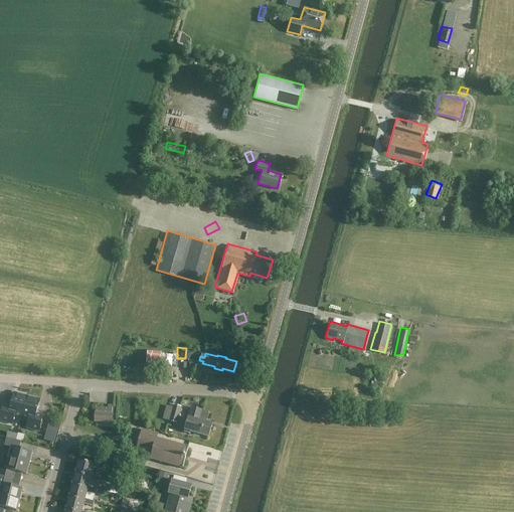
[(196,370),(199,361),(192,359),(190,368),(196,370)]
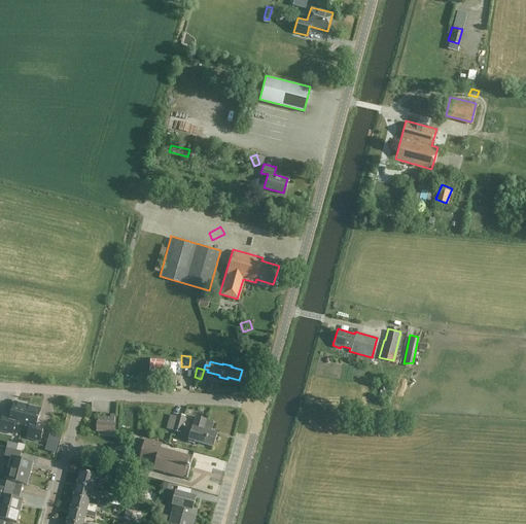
[(21,426),(27,404),(22,403),(22,400),(16,399),(15,400),(13,400),(9,415),(2,412),(0,419),(0,427),(11,431),(13,424),(21,426)]
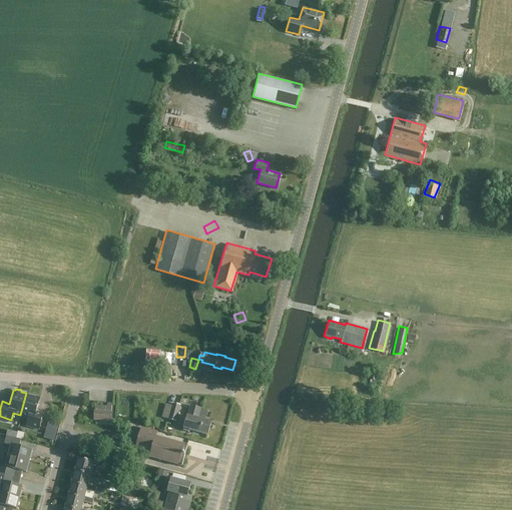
[(30,394),(26,393),(20,415),(27,417),(26,419),(29,425),(38,427),(42,412),(35,410),(37,403),(38,403),(39,400),(38,398),(39,396),(37,396),(36,395),(32,393),(30,394)]
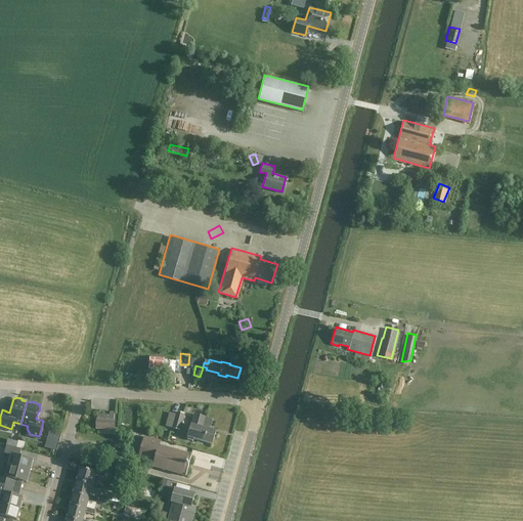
[(171,427),(178,429),(183,411),(176,409),(171,427)]
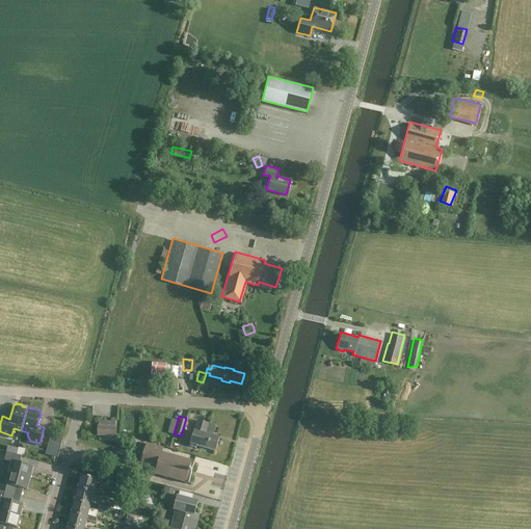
[(209,430),(213,431),(215,423),(196,418),(189,444),(194,446),(195,444),(214,449),(217,435),(212,434),(209,433),(209,430)]
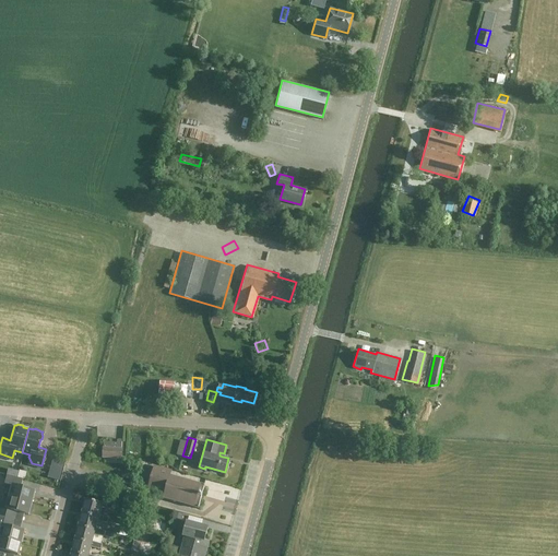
[(103,440),(102,456),(119,457),(120,441),(103,440)]
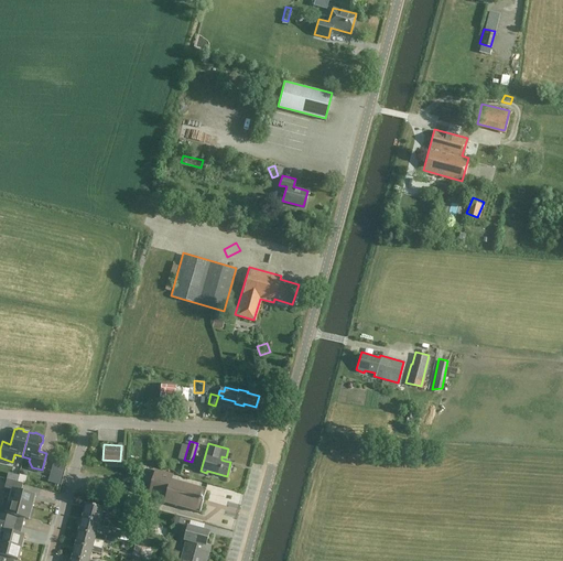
[(154,468),(148,492),(165,496),(163,502),(198,511),(203,499),(205,488),(170,478),(172,473),(154,468)]
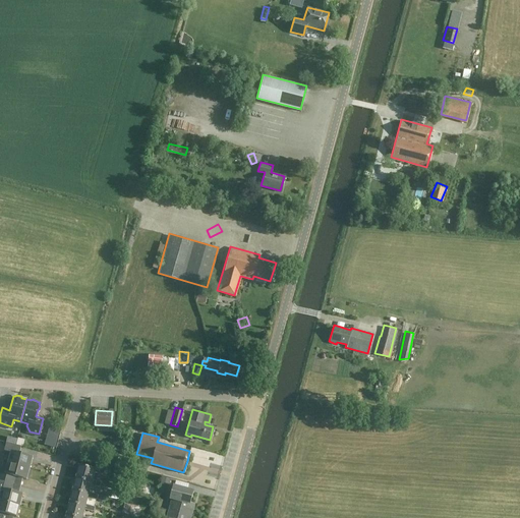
[(7,461),(29,467),(32,456),(18,452),(20,445),(5,441),(2,453),(9,455),(7,461)]
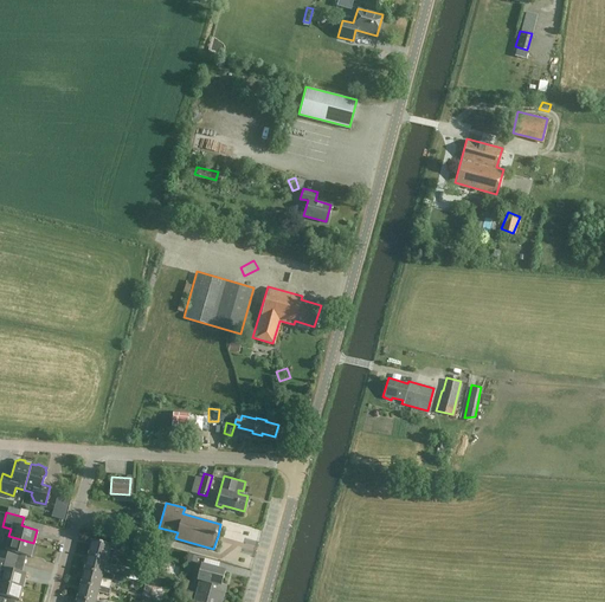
[(30,555),(33,543),(8,536),(7,543),(0,541),(0,556),(12,560),(14,551),(30,555)]
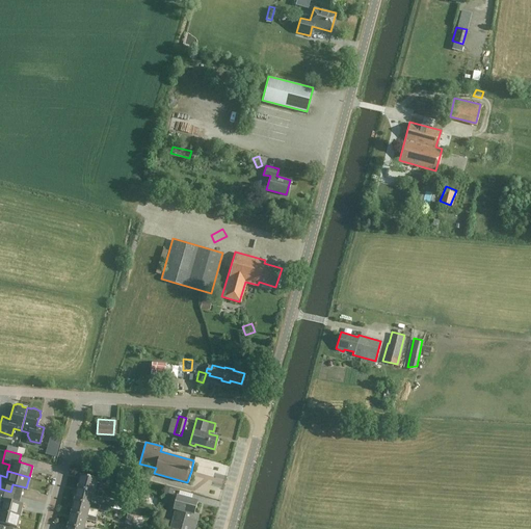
[(93,491),(94,488),(95,481),(104,483),(105,478),(96,476),(96,477),(80,473),(76,486),(93,491)]
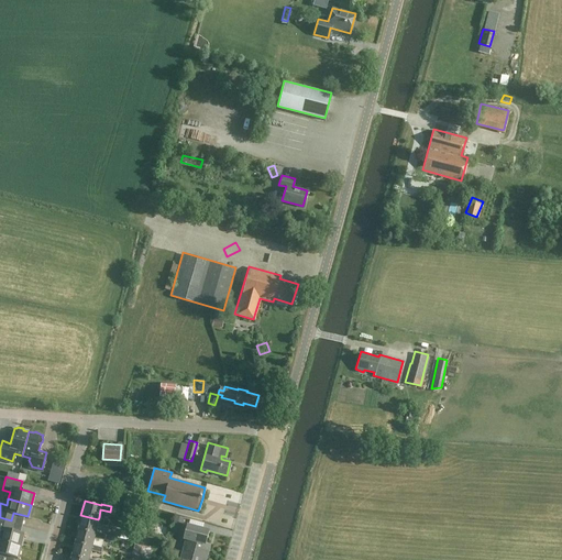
[(80,515),(77,528),(95,533),(95,530),(97,523),(107,525),(108,519),(99,517),(98,519),(80,515)]
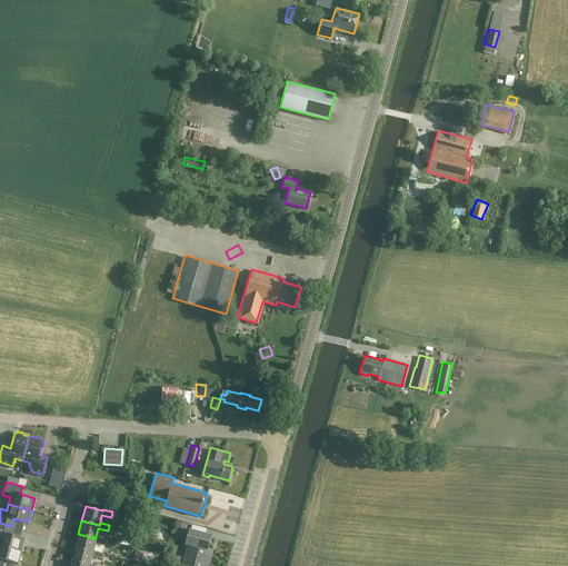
[(0,545),(20,550),(23,538),(9,535),(11,526),(0,523),(0,545)]
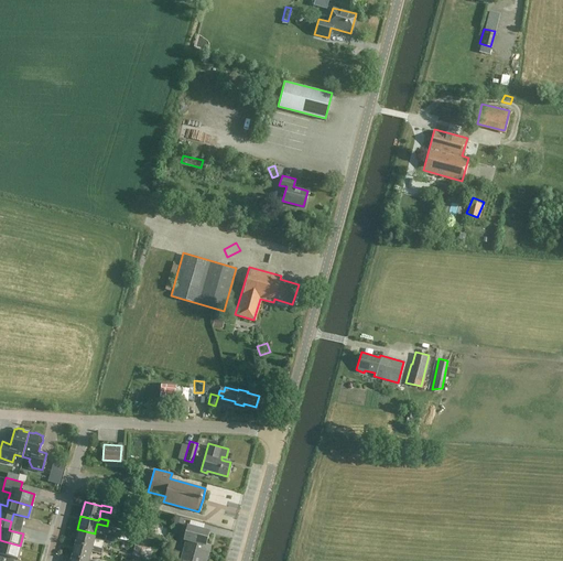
[(183,538),(185,539),(182,551),(206,557),(206,556),(207,549),(203,548),(208,530),(186,525),(183,538)]
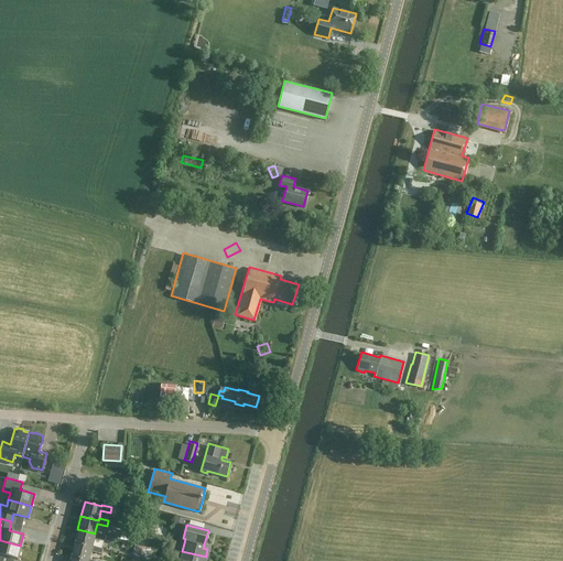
[(104,539),(110,541),(112,536),(105,533),(95,531),(95,533),(77,529),(74,542),(91,547),(91,545),(94,537),(104,539)]
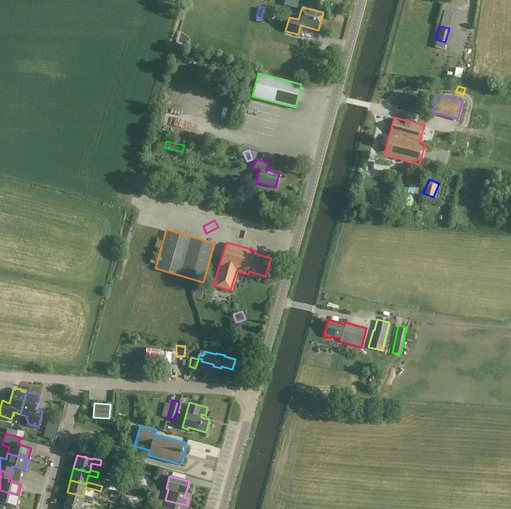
[(121,484),(109,481),(109,482),(106,482),(105,487),(120,490),(121,484)]
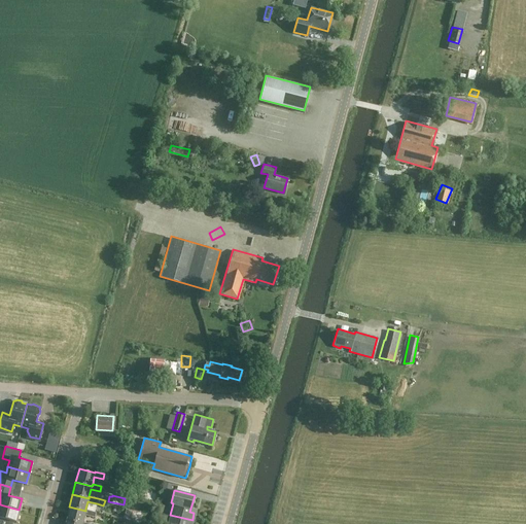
[(19,510),(0,504),(0,523),(2,518),(15,521),(19,510)]
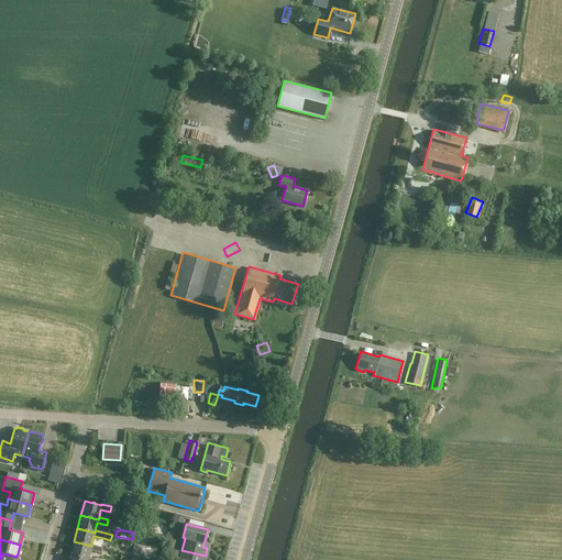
[(74,541),(70,555),(88,559),(88,557),(90,549),(100,551),(101,546),(91,544),(91,546),(74,541)]
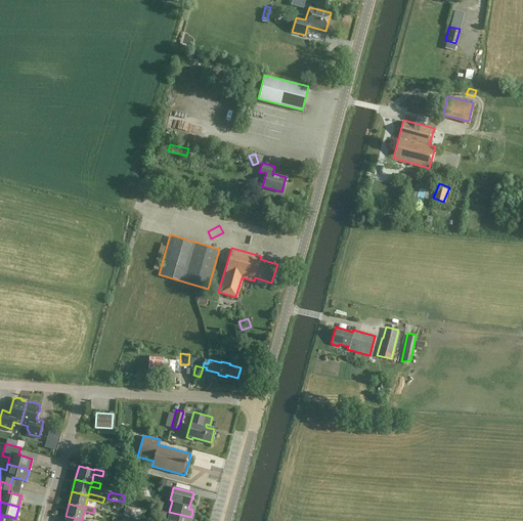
[(151,516),(164,519),(166,512),(155,508),(151,516)]
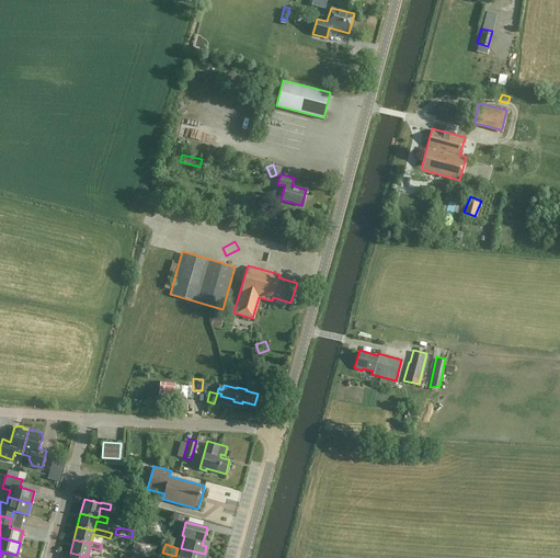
[(205,554),(181,548),(178,557),(203,557),(204,555),(205,555),(205,554)]
